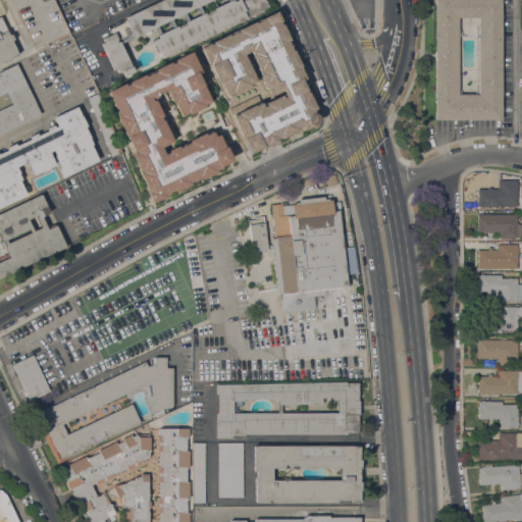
[(52,0),(68,33),(35,49),(16,11),(9,14),(3,1),(2,2),(0,0),(52,0)]
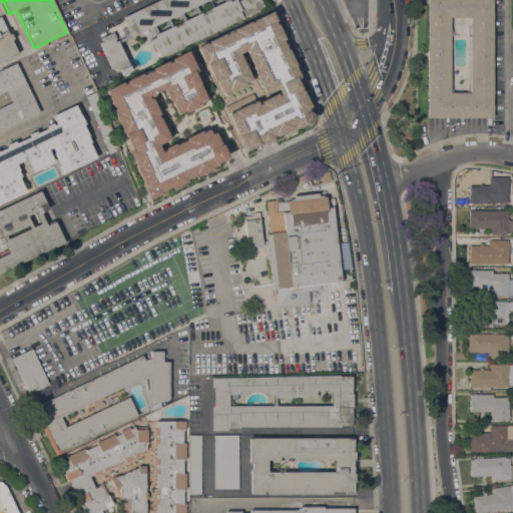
[(120,69),(116,71),(114,67),(111,68),(99,43),(102,41),(100,38),(110,33),(108,29),(123,21),(125,20),(123,17),(157,0),(260,0),(263,6),(241,16),(241,17),(159,57),(156,50),(153,51),(151,45),(152,45),(149,40),(154,37),(153,35),(173,25),(174,27),(182,24),(180,22),(201,12),(202,14),(209,11),(208,8),(224,0),(227,0),(229,2),(232,0),(207,0),(118,43),(131,70),(122,74),(120,69)]
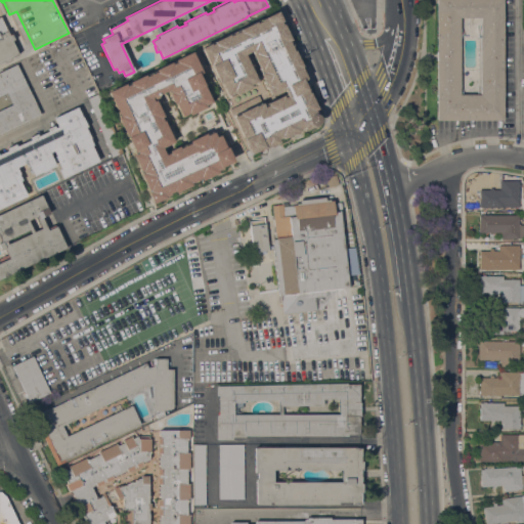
[(436,120),(436,0),(503,0),(504,120),(436,120)]
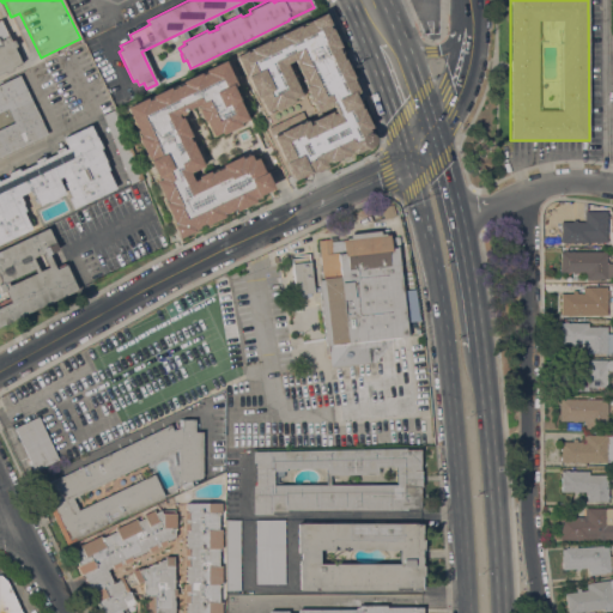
[(323,13),(339,46),(338,47),(352,77),(351,78),(357,92),(354,93),(370,127),(366,128),(374,144),(357,152),(354,147),(349,151),(350,152),(329,162),(329,161),(323,163),(326,167),(314,173),(313,170),(292,180),(267,128),(302,111),(308,125),(313,123),(311,120),(329,111),(331,114),(334,113),(331,105),(316,111),(303,86),(305,85),(292,60),(285,64),(299,95),(297,96),(298,97),(267,113),(266,110),(265,111),(258,96),(255,97),(246,76),(244,76),(235,55),(323,13)]
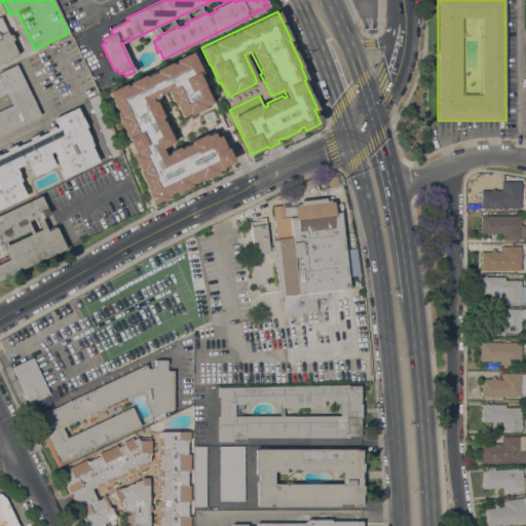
[(0,16),(9,35),(11,34),(14,40),(11,41),(19,54),(10,58),(10,60),(4,63),(3,61),(0,62),(0,16)]
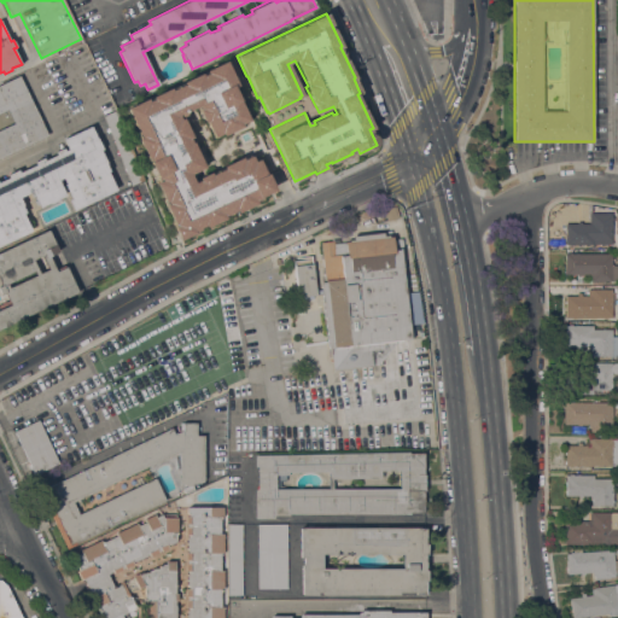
[(226,62),(237,86),(233,87),(249,120),(240,124),(242,127),(222,135),(221,133),(213,136),(205,121),(204,122),(197,106),(185,112),(186,114),(181,116),(180,114),(178,115),(180,120),(182,118),(192,136),(190,138),(204,167),(190,174),(193,184),(199,180),(198,178),(242,157),(243,159),(250,156),(254,162),(257,159),(264,174),(267,174),(274,190),(260,197),(260,198),(255,200),(256,203),(237,213),(235,210),(223,216),(225,219),(207,227),(205,225),(199,228),(199,229),(194,232),(194,233),(180,239),(174,228),(175,227),(165,205),(156,182),(158,181),(138,139),(140,138),(127,109),(226,62)]
